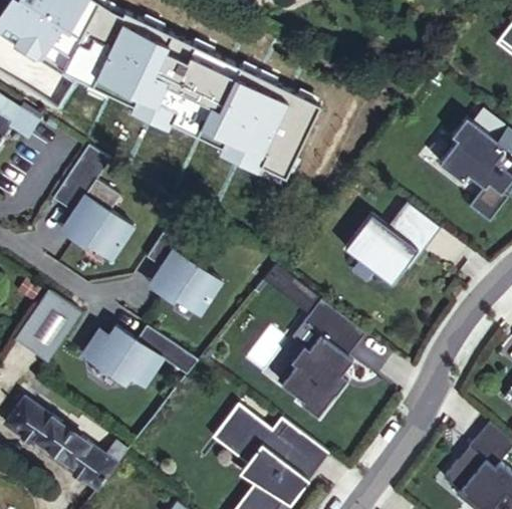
[(511,27),(497,46),(511,57),(511,27)]
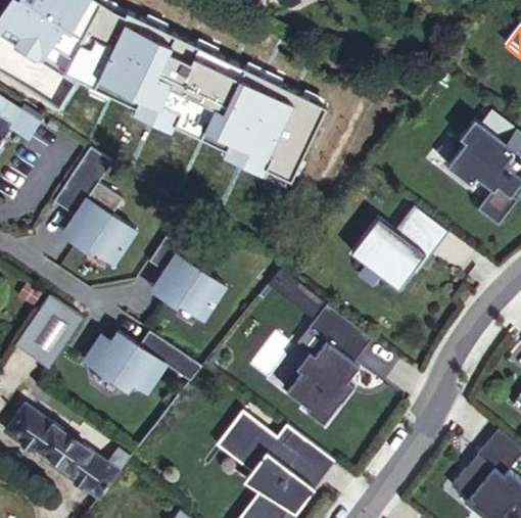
[(248,58),(242,54),(225,44),(202,32),(176,79),(236,113),(258,76),(243,66),(248,58)]
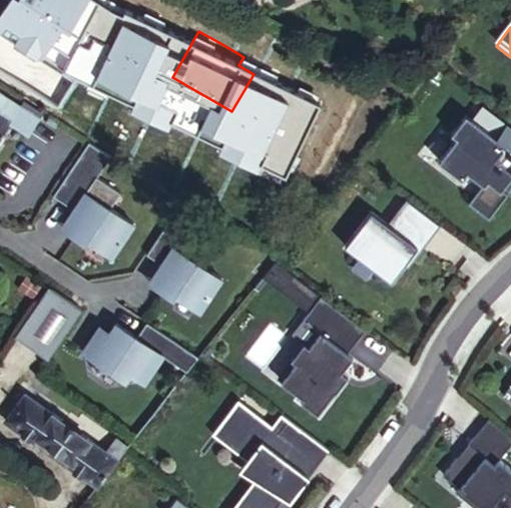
[(220,43),(237,53),(239,48),(222,39),(220,43)]
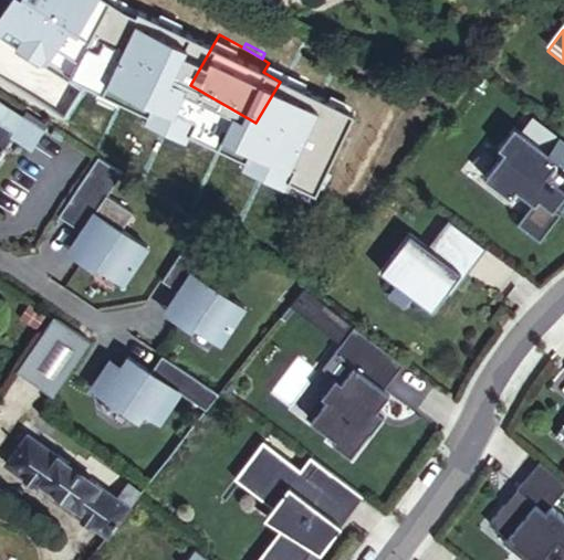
[(375,151),(388,129),(337,99),(325,122),(375,151)]
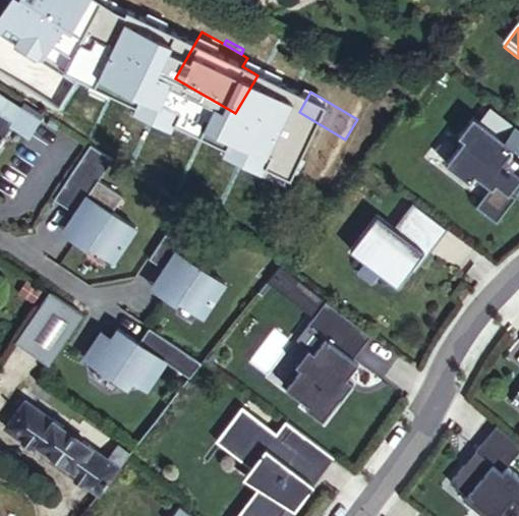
[(26,138),(37,123),(0,98),(0,134),(6,125),(26,138)]
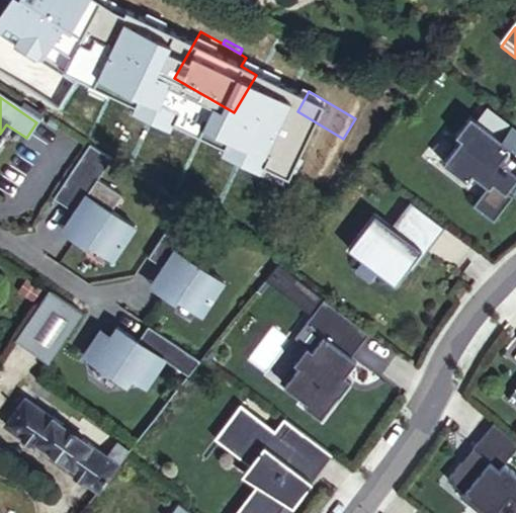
[(515,129),(512,126),(502,141),(471,117),(456,137),(461,141),(444,164),(467,182),(473,175),(489,187),(474,206),(494,223),(513,197),(507,192),(515,180),(515,129)]
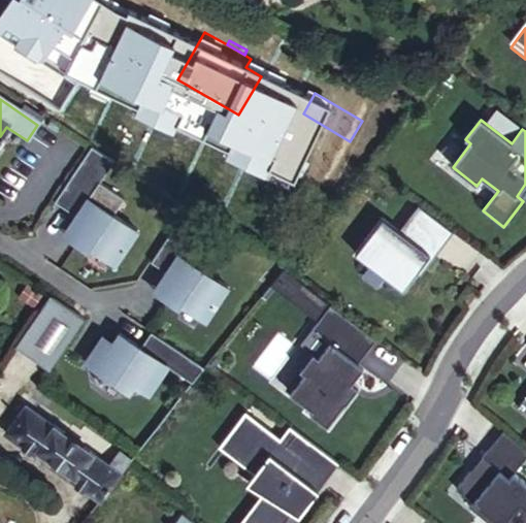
[(89,145),(51,204),(73,219),(77,222),(79,231),(69,246),(85,256),(87,252),(112,268),(136,232),(110,216),(122,199),(97,183),(111,160),(89,145)]
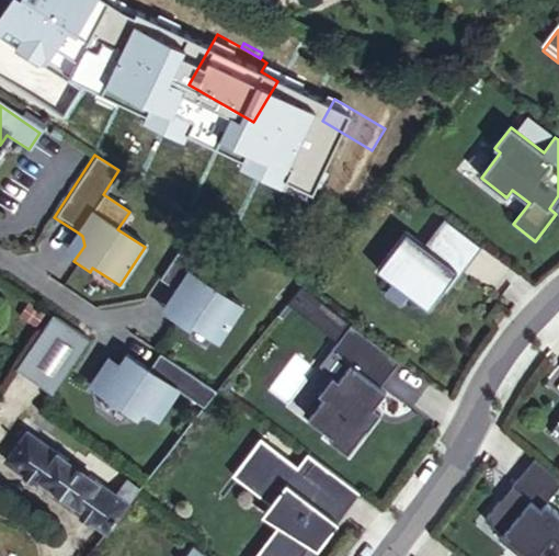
[(443,218),(425,241),(441,253),(458,230),(443,218)]
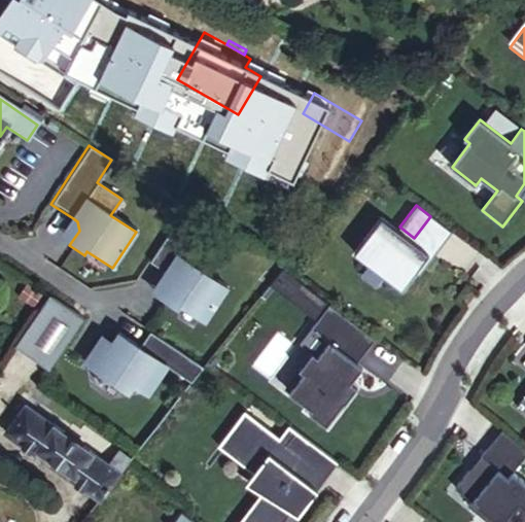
[(186,207),(148,267),(165,276),(170,279),(171,288),(162,304),(177,313),(179,309),(205,324),(229,288),(203,273),(213,255),(187,240),(202,217),(186,207)]
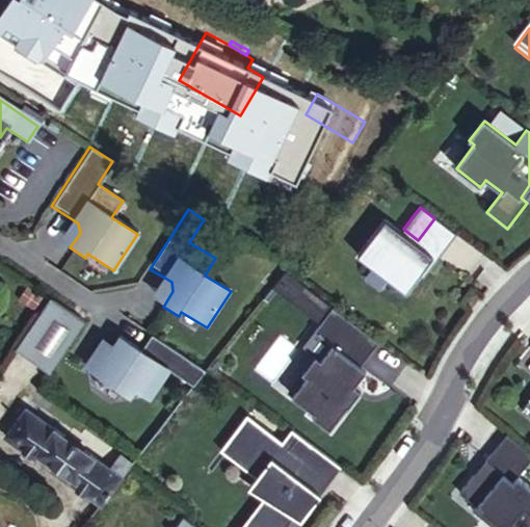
[(403,229),(399,234),(435,262),(456,235),(434,218),(418,240),(403,229)]
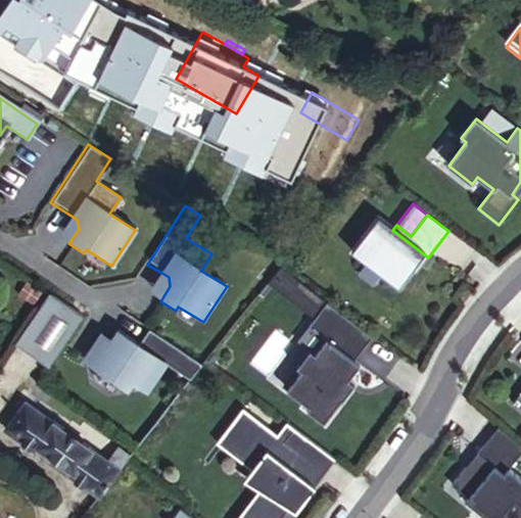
[(77,220),(73,217),(59,236),(68,243),(79,229),(77,220)]
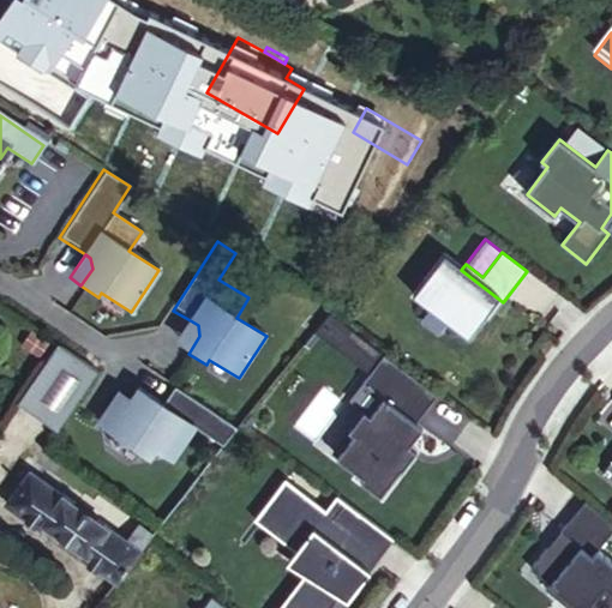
[(442,254),(407,300),(469,347),(503,302),(461,270),(442,254)]
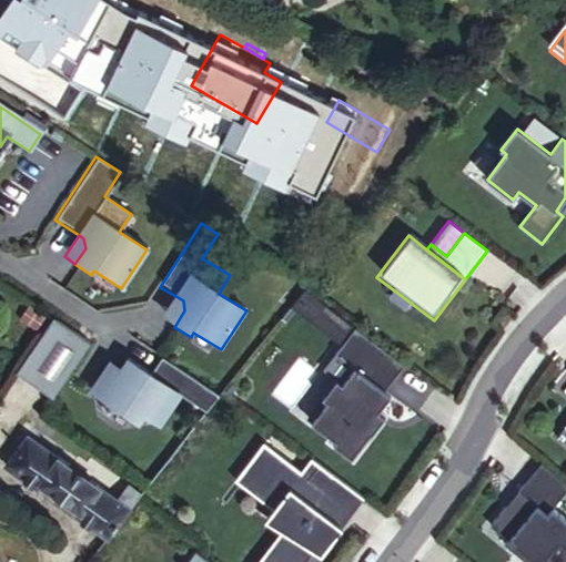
[(178,297),(163,319),(174,327),(184,310),(183,300),(178,297)]
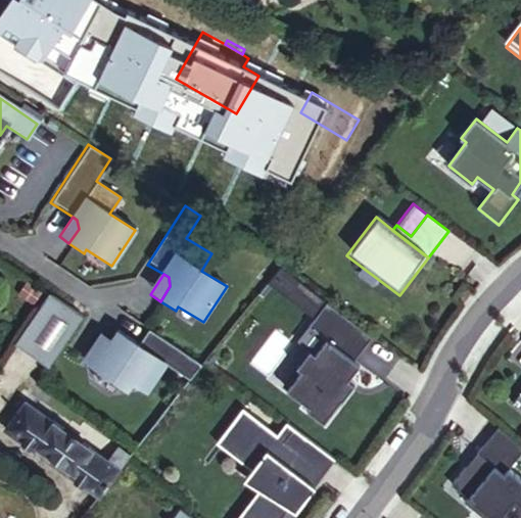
[(29,311),(38,297),(21,286),(12,300),(29,311)]
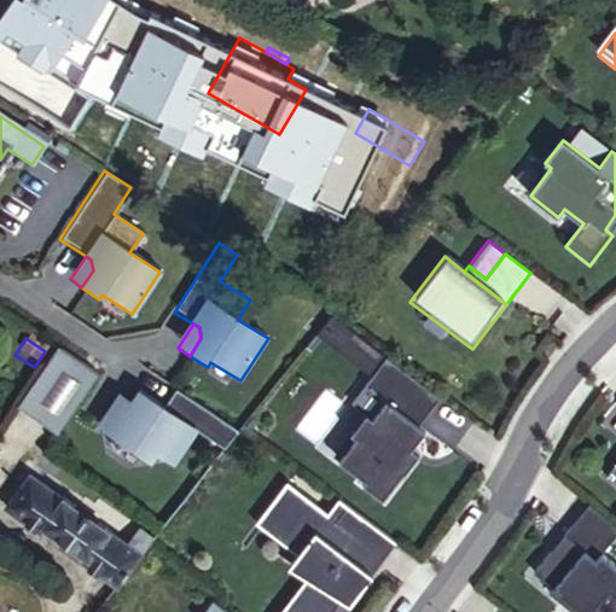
[(97,378),(57,351),(16,412),(57,439),(97,378)]
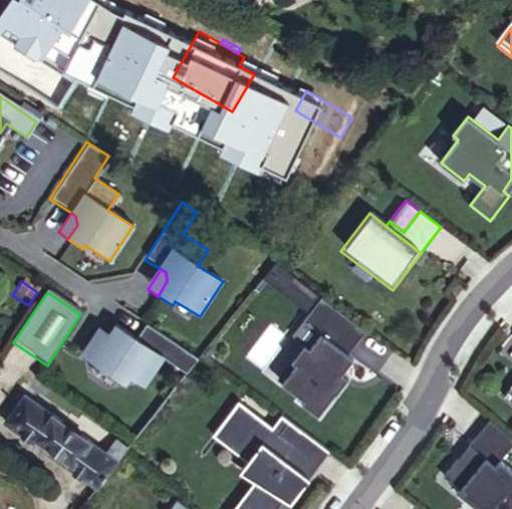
[(297,365),(282,384),(310,405),(308,408),(318,415),(334,394),(335,395),(343,384),(337,379),(342,372),(353,358),(348,354),(366,331),(321,298),(303,322),(321,334),(310,348),(305,344),(292,361),(297,365)]
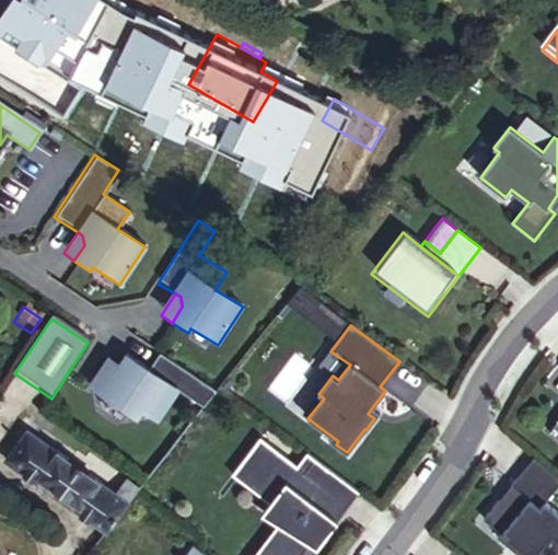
[(114,351),(101,372),(118,369),(125,358),(114,351)]
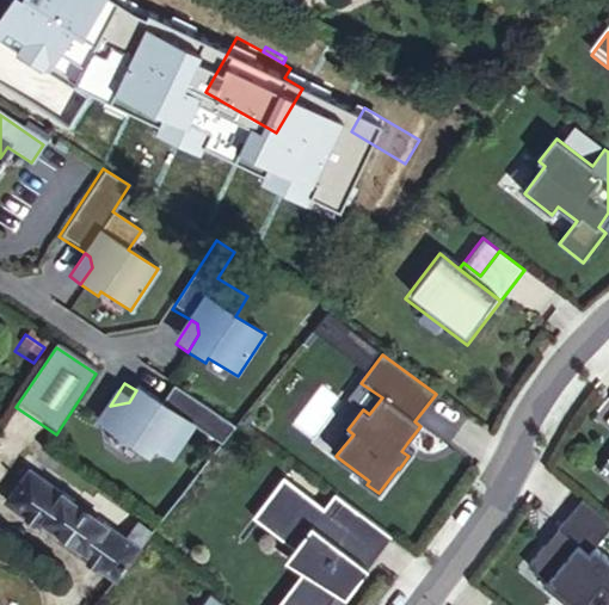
[(222,448),(235,431),(173,390),(161,408),(136,390),(129,402),(110,406),(97,425),(106,432),(109,446),(115,451),(130,448),(148,460),(160,439),(178,451),(192,428),(222,448)]
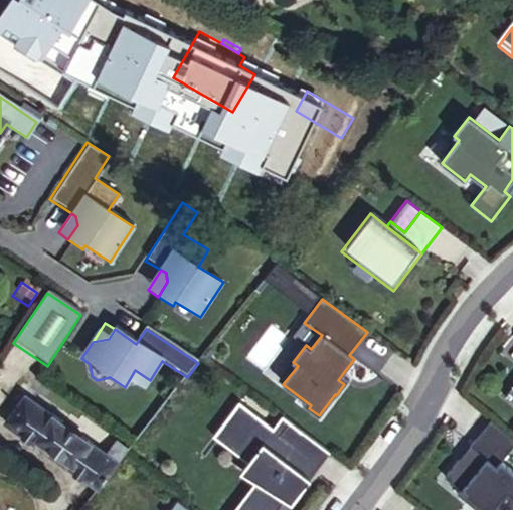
[(343,373),(338,380),(344,384),(349,378),(343,373)]
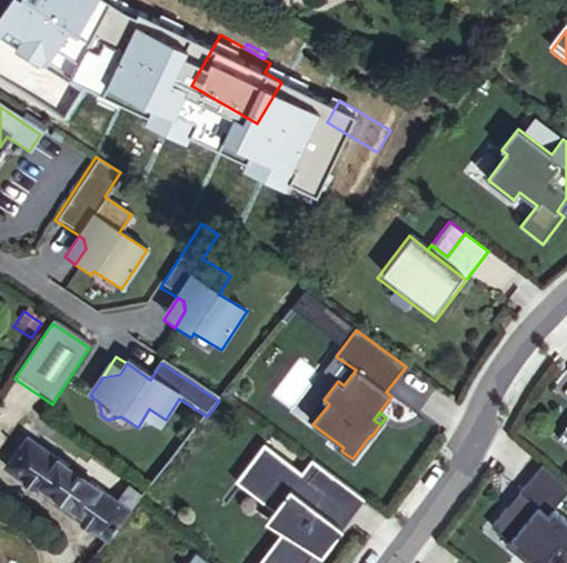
[(106,543),(128,515),(116,506),(26,444),(5,473),(36,495),(39,491),(78,518),(75,522),(106,543)]
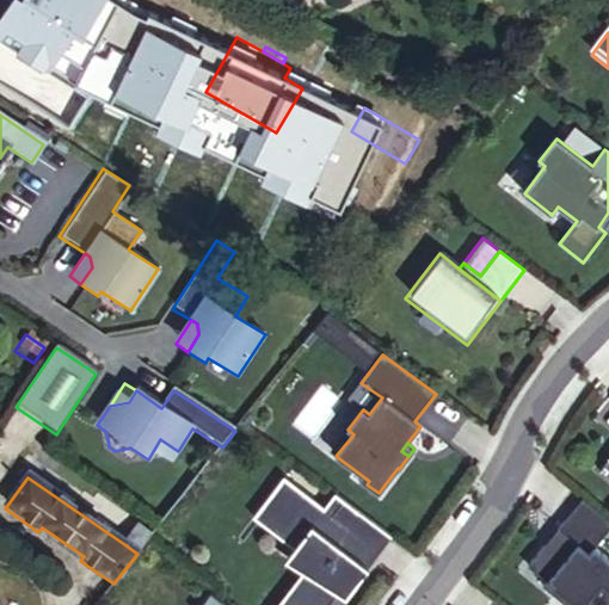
[(357,569),(363,574),(392,537),(344,501),(333,516),(325,510),(284,479),(257,513),(318,560),(283,604),(331,604),(334,600),(344,587),(357,569)]
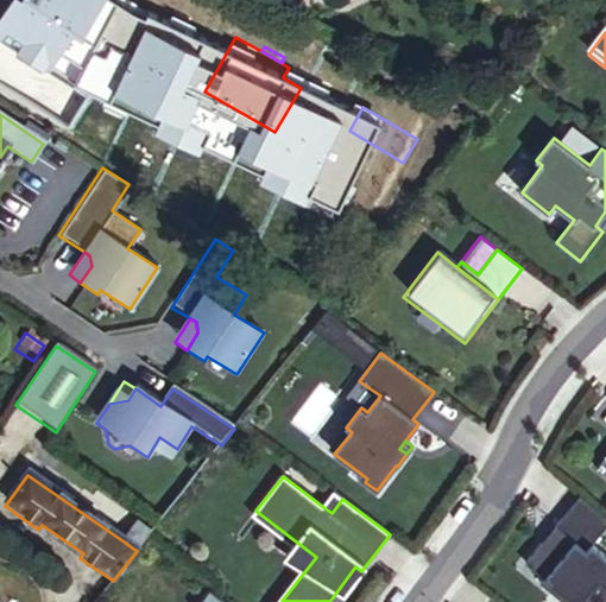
[(334,493),(323,507),(332,513),(342,499),(334,493)]
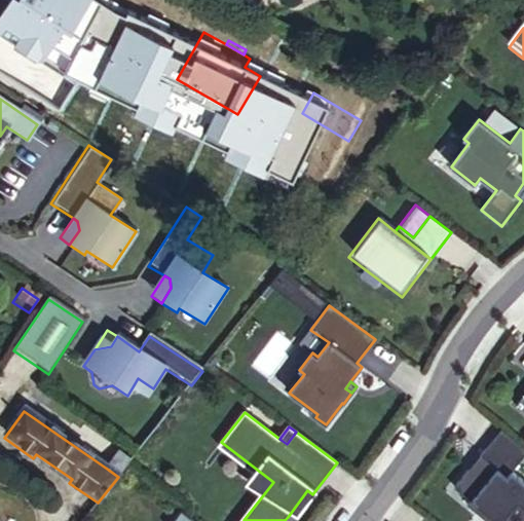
[(523,447),(501,430),(481,456),(469,471),(455,488),(472,501),(469,506),(487,520),(523,520),(523,480),(513,472),(523,456),(523,447)]
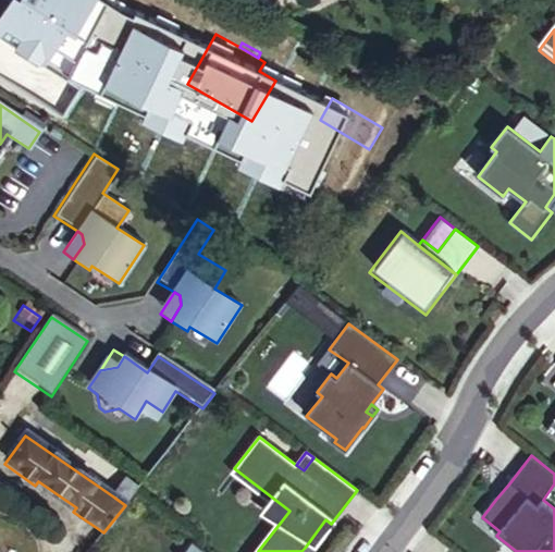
[(125,505),(135,492),(124,483),(113,497),(125,505)]
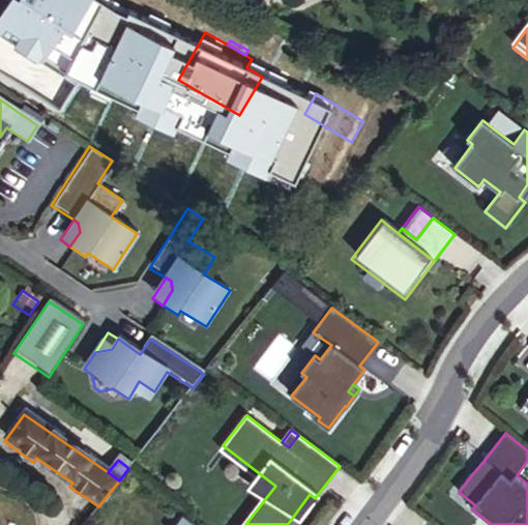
[(310,494),(298,509),(303,514),(315,498),(310,494)]
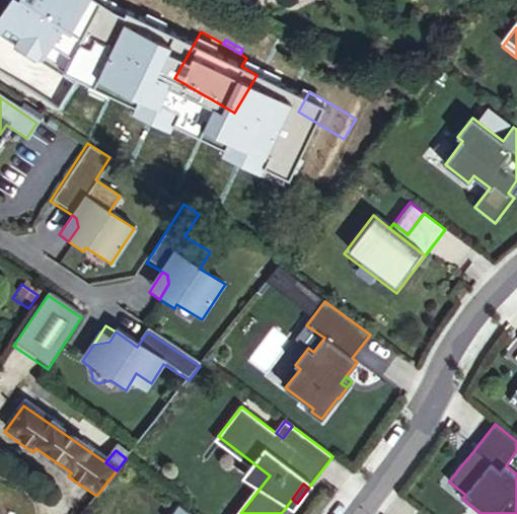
[(292,499),(284,510),(288,513),(290,513),(297,503),(292,499)]
